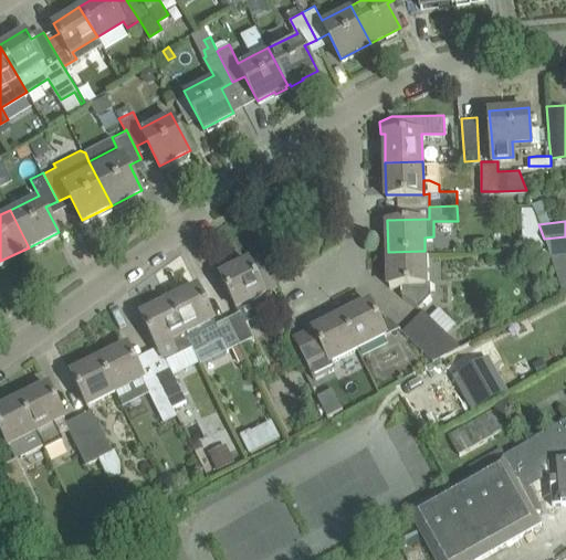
[(565,236),(544,239),(549,254),(565,253),(565,236)]
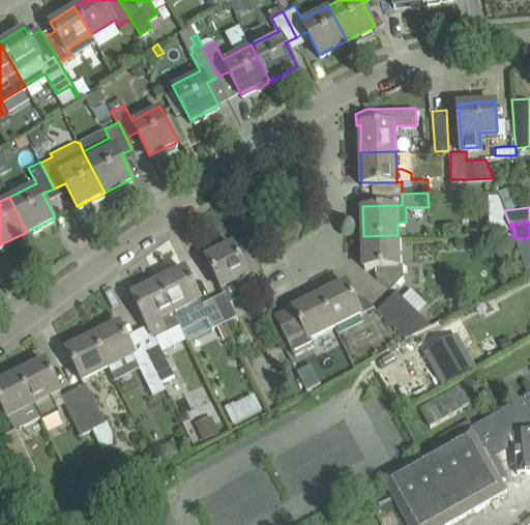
[(398,235),(363,236),(364,266),(376,265),(377,275),(391,287),(404,274),(404,263),(399,264),(398,235)]
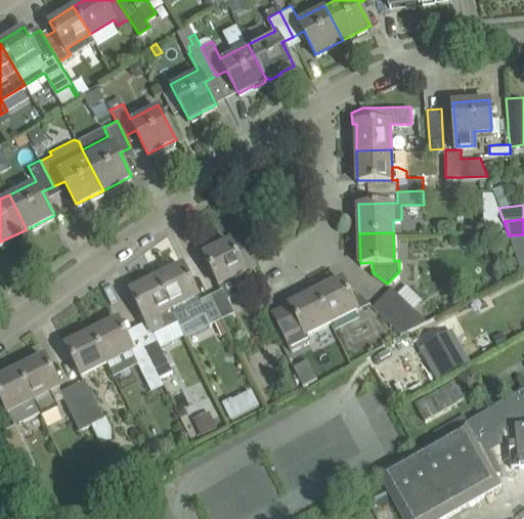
[(211,293),(222,315),(234,310),(227,296),(239,291),(234,280),(247,274),(247,273),(257,268),(241,234),(204,253),(221,288),(211,293)]
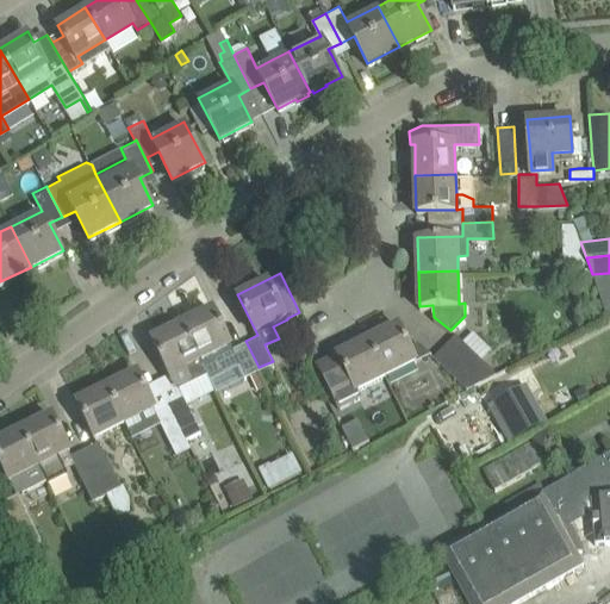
[(212,306),(181,322),(209,377),(237,362),(244,375),(259,367),(246,341),(232,347),(212,306)]
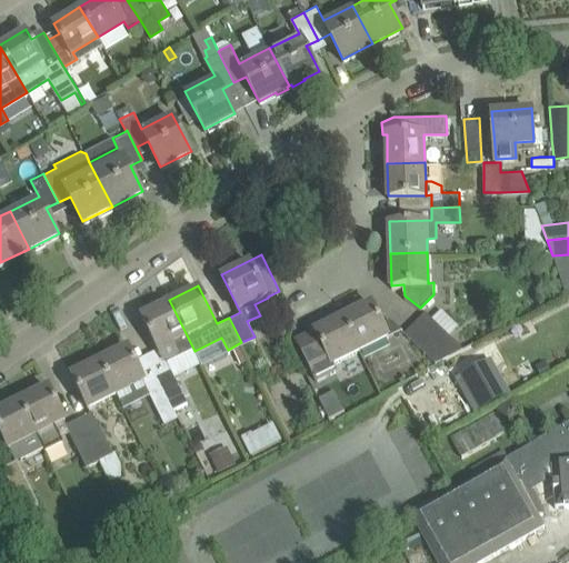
[(190,342),(169,300),(141,314),(162,357),(190,342)]
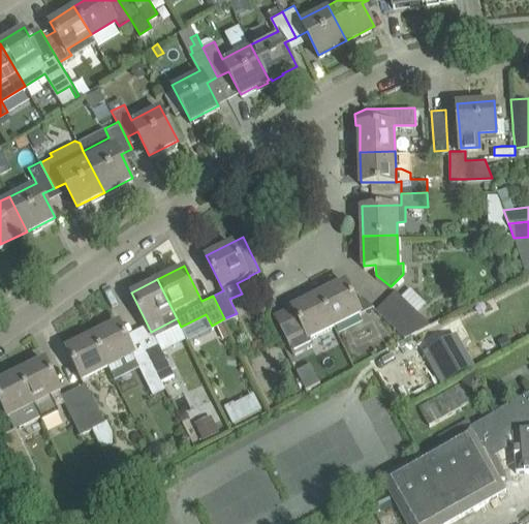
[(345,280),(319,294),(335,324),(361,311),(354,299),(345,280)]
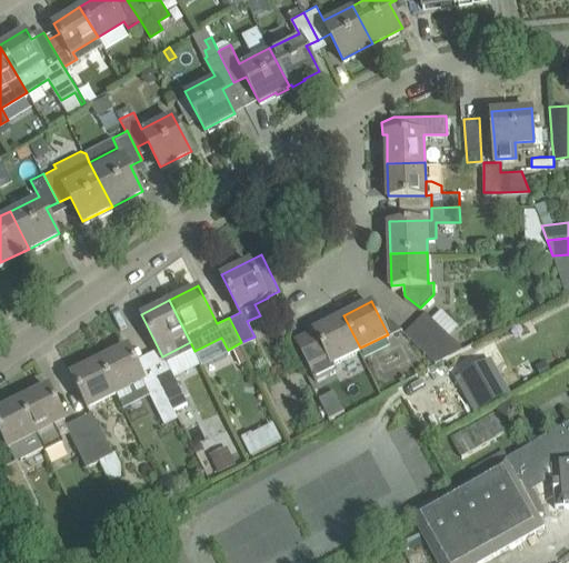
[(427,310),(416,321),(449,353),(462,347),(447,331),(427,310)]
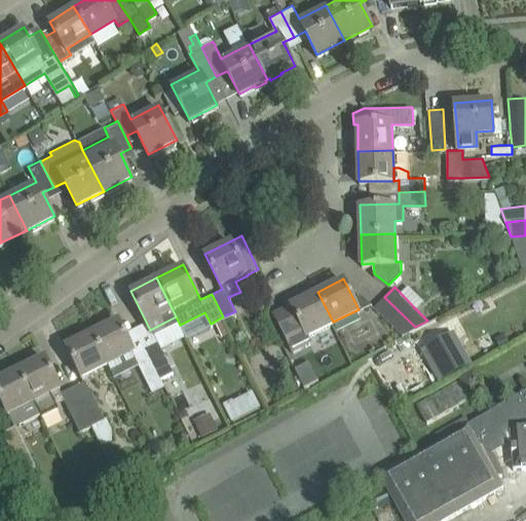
[(291,304),(273,313),(292,350),(309,341),(306,335),(333,322),(317,292),(291,304)]
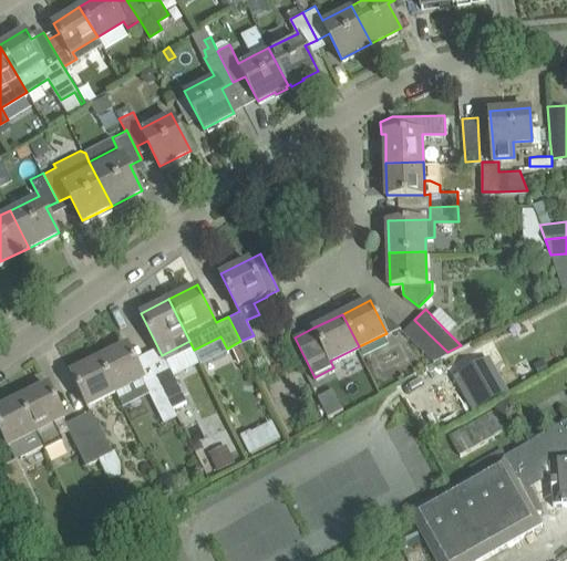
[(447,352),(414,320),(403,330),(424,351),(433,360),(447,352)]
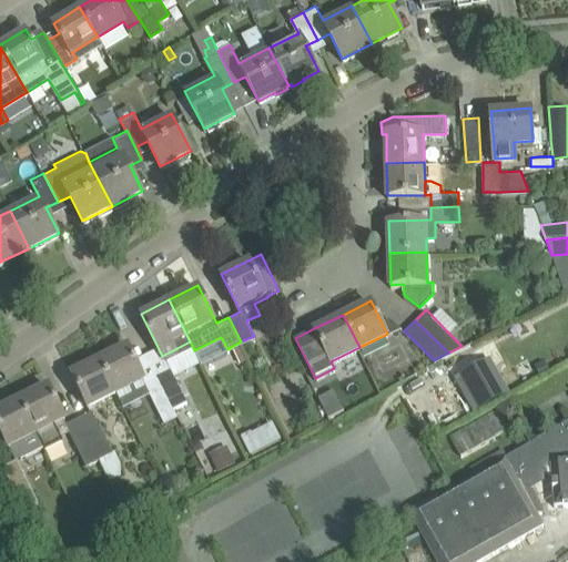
[(128,345),(100,358),(117,390),(144,377),(138,364),(128,345)]
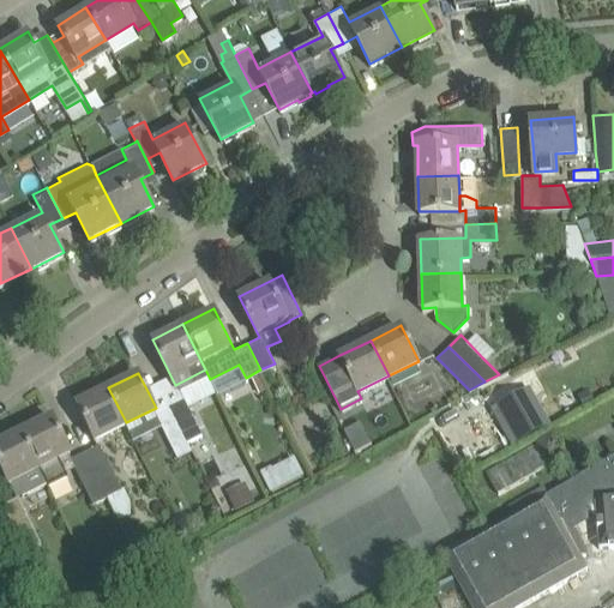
[(548,374),(517,392),(539,429),(570,413),(548,374)]
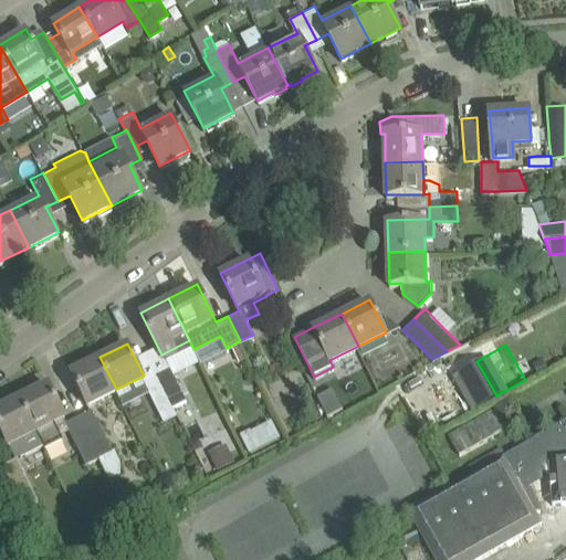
[(116,389),(100,357),(71,371),(81,391),(86,403),(116,389)]
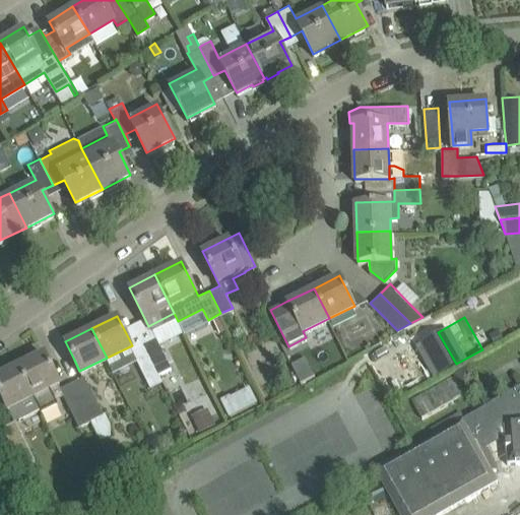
[(144,344),(156,368),(158,373),(172,367),(156,337),(144,344)]
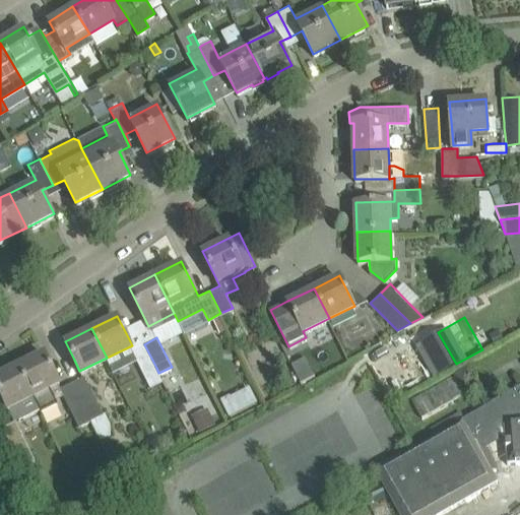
[(156,368),(144,344),(133,349),(145,373),(156,368)]
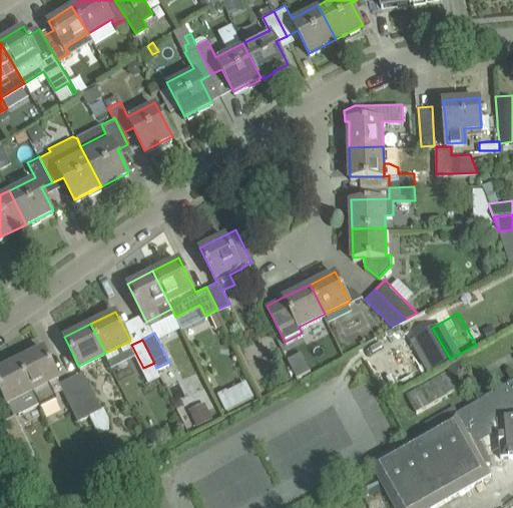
[(59,381),(57,377),(58,376),(44,347),(19,360),(41,404),(56,396),(51,385),(59,381)]
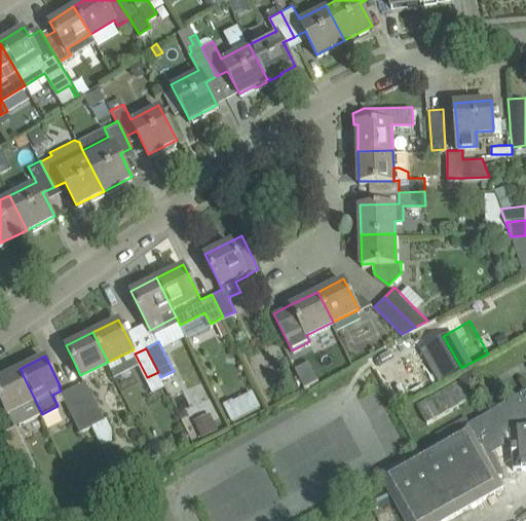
[(308,359),(295,366),(299,373),(303,383),(317,376),(308,359)]
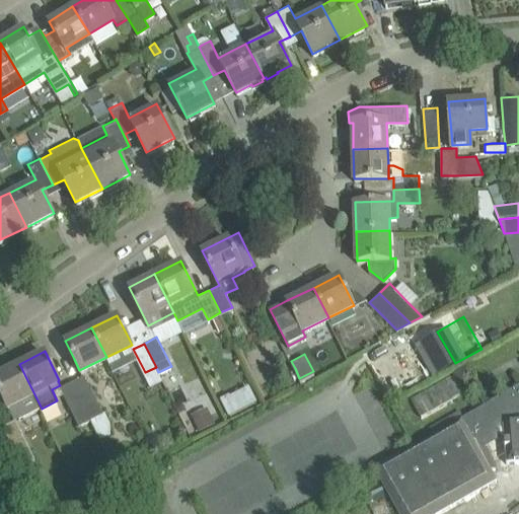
[(41,409),(42,409),(19,364),(0,373),(0,392),(7,406),(13,419),(15,418),(39,406),(41,409)]
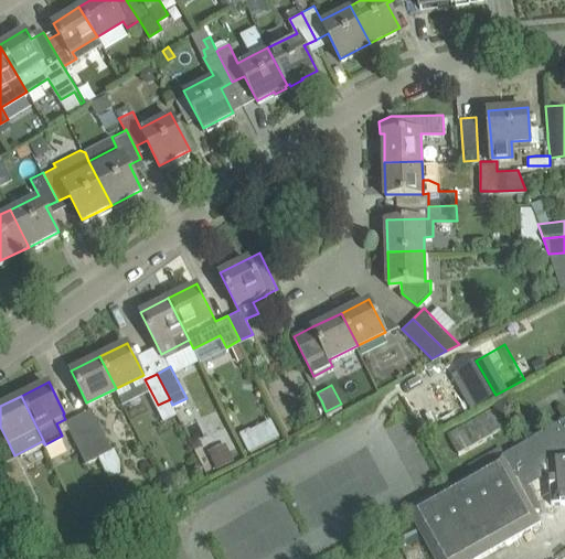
[(458,450),(503,423),(492,405),(447,431),(458,450)]
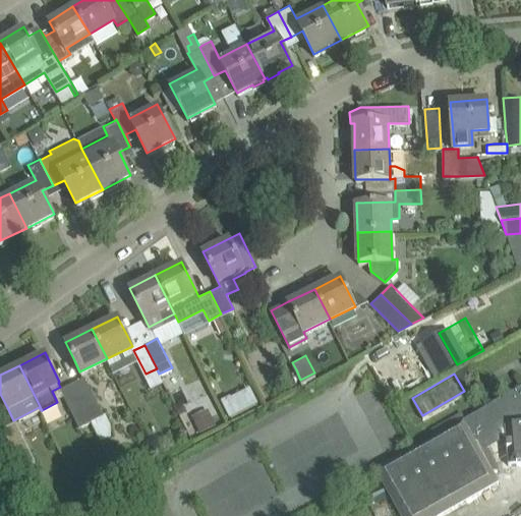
[(83,375),(71,381),(91,419),(100,438),(110,433),(110,423),(105,412),(103,413),(83,375)]
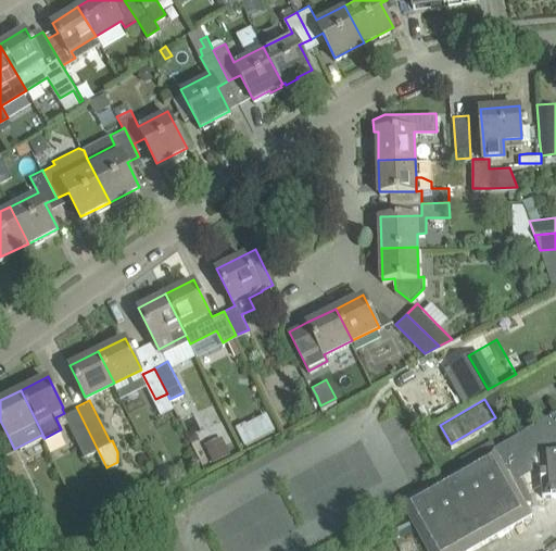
[(84,454),(97,448),(76,407),(64,413),(67,422),(76,438),(84,454)]
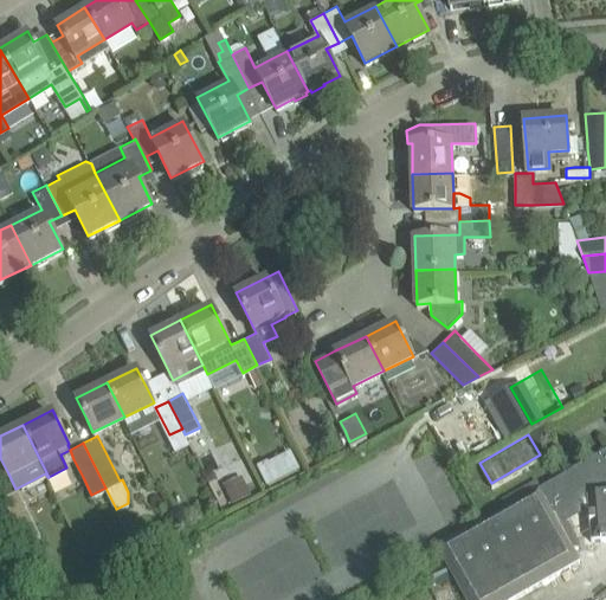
[(295,445),(260,463),(271,482),(304,464),(295,445)]
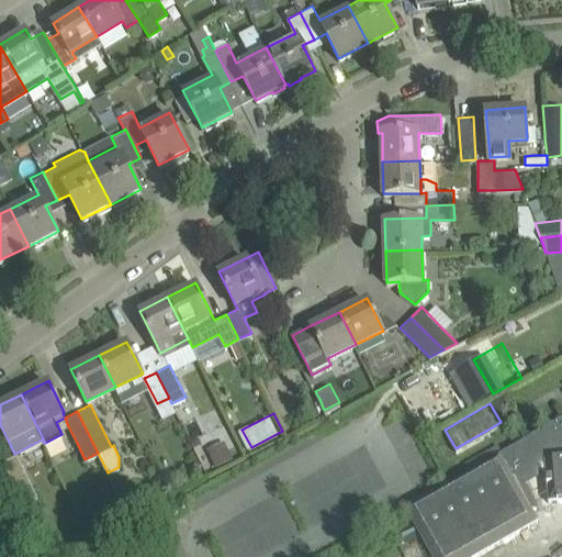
[(561,415),(529,433),(530,434),(404,504),(433,556),(469,556),(538,519),(531,507),(550,504),(549,499),(561,497),(561,415)]
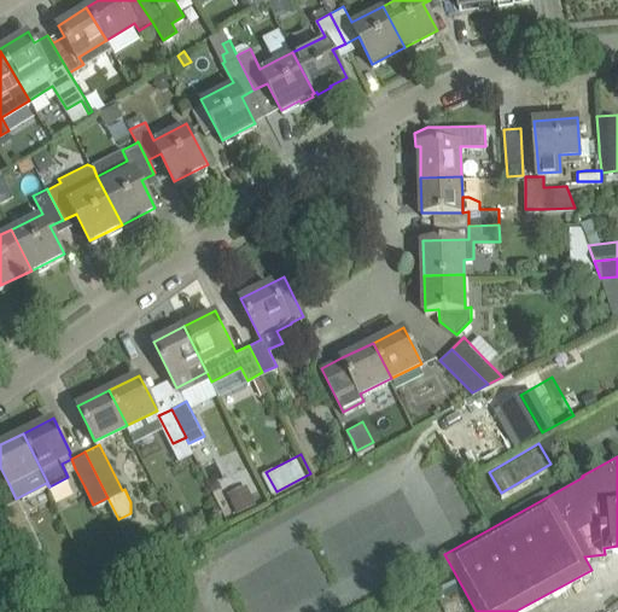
[(255,502),(246,482),(227,490),(237,511),(255,502)]
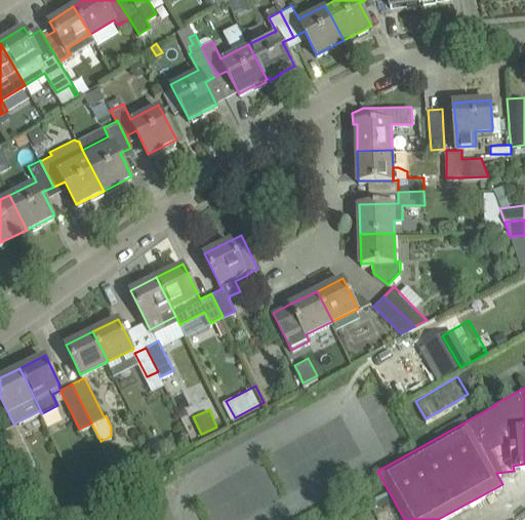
[(13,424),(3,429),(23,469),(35,463),(15,423),(13,424)]
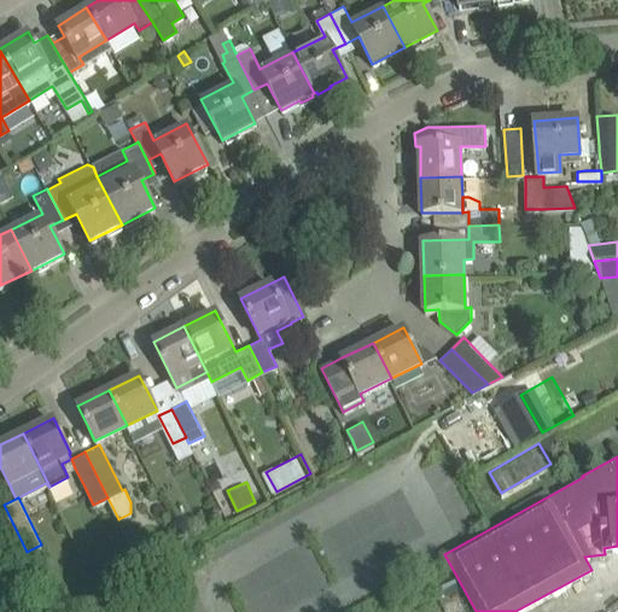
[(6,598),(0,600),(0,608),(1,611),(15,611),(7,596),(6,598)]
